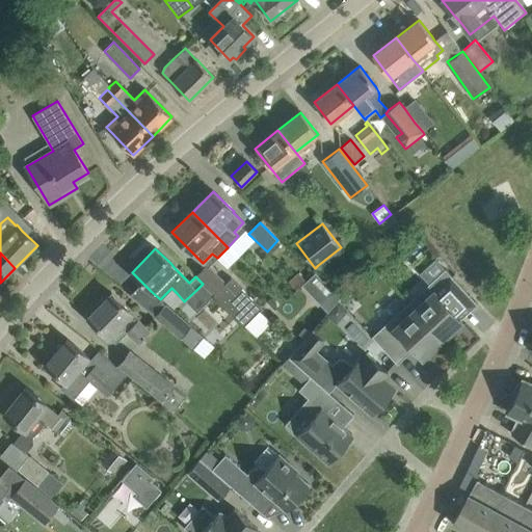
[(207,266),(195,276),(203,284),(214,295),(227,308),(244,325),(245,324),(253,317),(262,308),(232,277),(229,280),(225,284),(208,267),(207,266)]
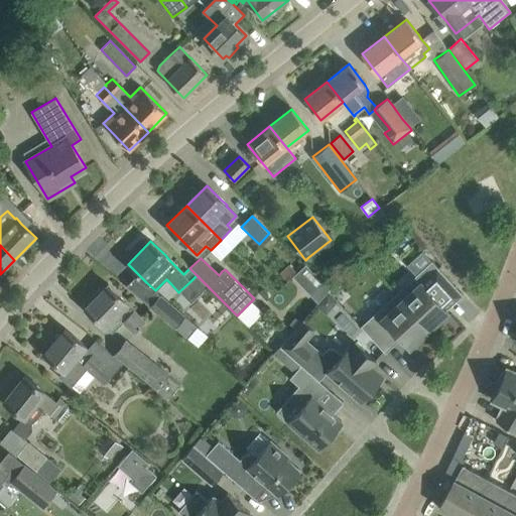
[(396,293),(429,329),(447,311),(439,302),(456,287),(431,261),(396,293)]
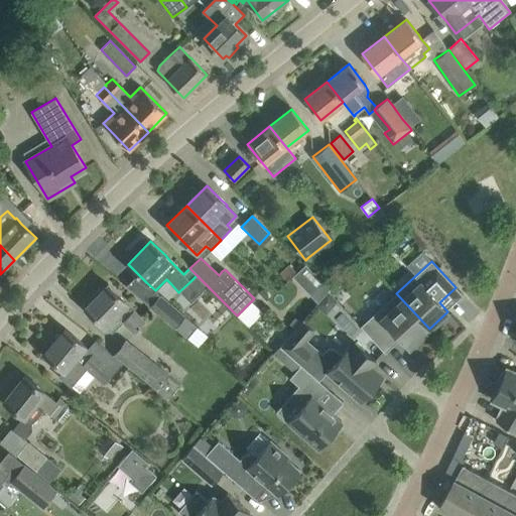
[(305,264),(293,276),(309,292),(321,280),(305,264)]
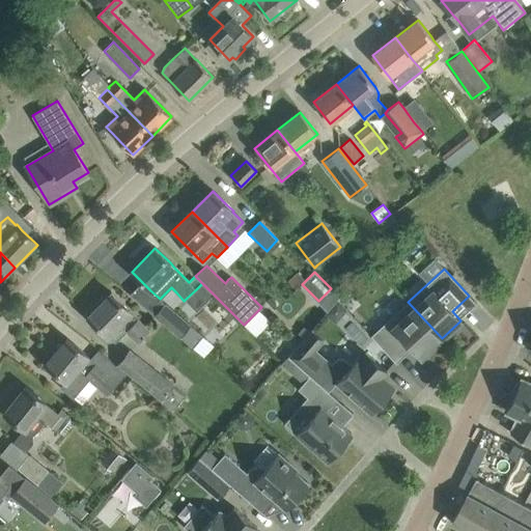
[(131,312),(126,307),(111,292),(88,316),(107,335),(108,335),(115,342),(127,332),(138,343),(149,331),(131,312)]
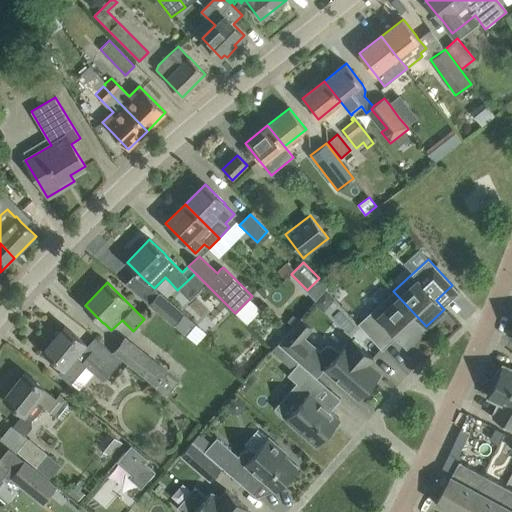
[(426,326),(393,291),(357,324),(382,350),(398,335),(406,344),(426,326)]
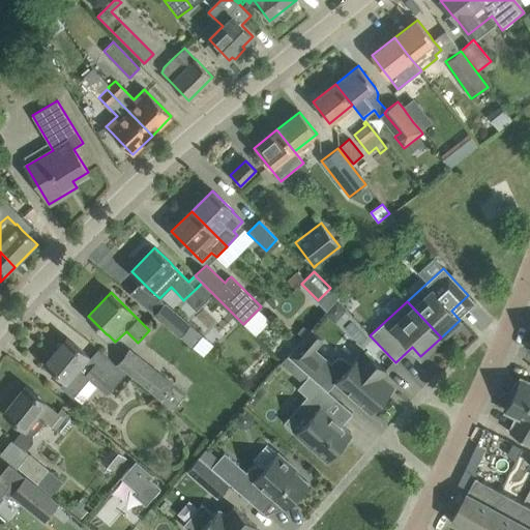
[(154,314),(194,347),(203,335),(164,302),(154,314)]
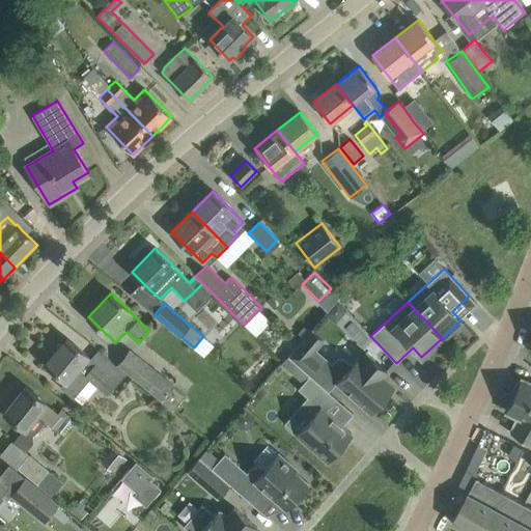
[(311,355),(316,350),(324,340),(313,331),(289,358),(309,374),(319,362),(311,355)]
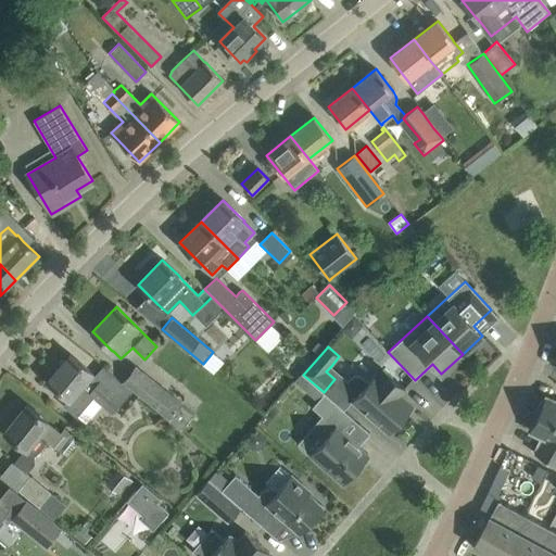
[(131,391),(119,381),(102,367),(95,376),(70,354),(48,381),(68,399),(63,405),(75,416),(91,396),(112,414),(131,391)]
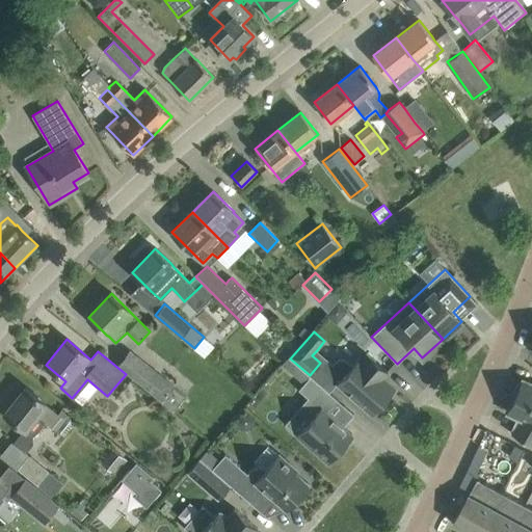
[(174,387),(130,350),(117,366),(175,411),(186,397),(174,387)]
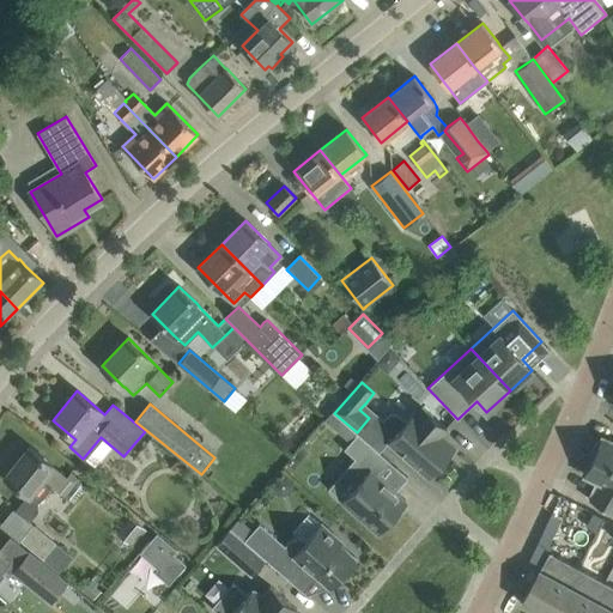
[(432,473),(435,475),(445,462),(443,460),(447,456),(443,454),(451,444),(442,436),(447,429),(423,407),(417,414),(414,412),(406,422),(392,411),(383,420),(380,416),(372,424),(390,439),(388,442),(429,477),(432,473)]
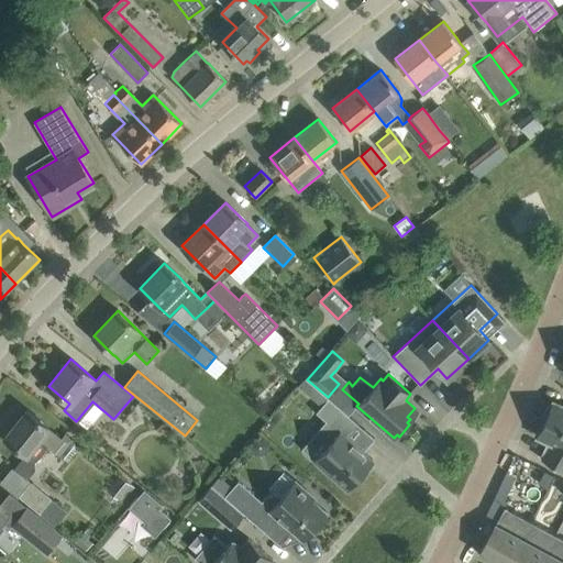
[(330,443),(315,461),(348,489),(373,461),(346,438),(359,424),(328,398),(316,412),(326,421),(317,432),(330,443)]
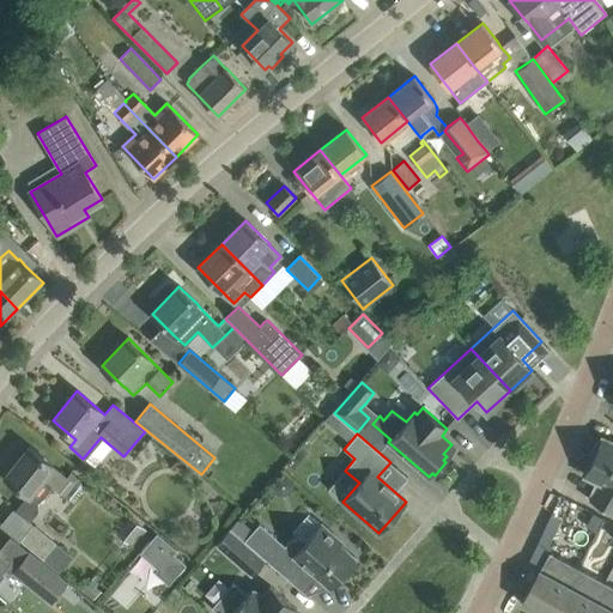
[(598,481),(589,501),(612,513),(612,443),(602,438),(600,442),(595,443),(592,453),(594,456),(584,475),(598,481)]
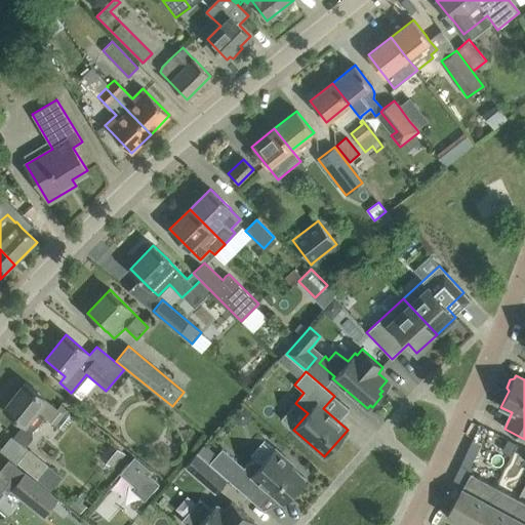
[(45,399),(41,396),(26,382),(5,408),(32,431),(36,428),(43,419),(44,416),(51,422),(51,421),(53,423),(63,413),(45,399)]
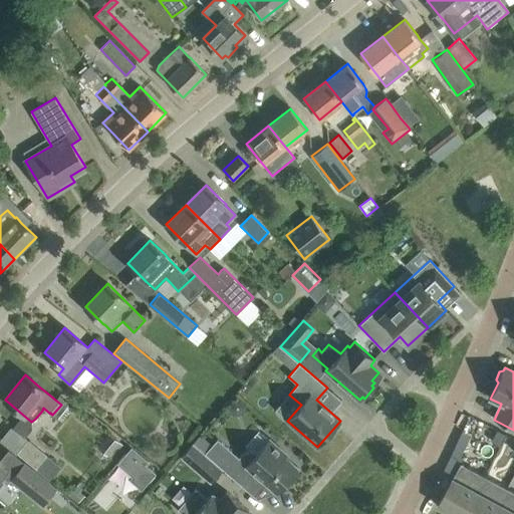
[(506,435),(497,430),(491,442),(500,446),(506,435)]
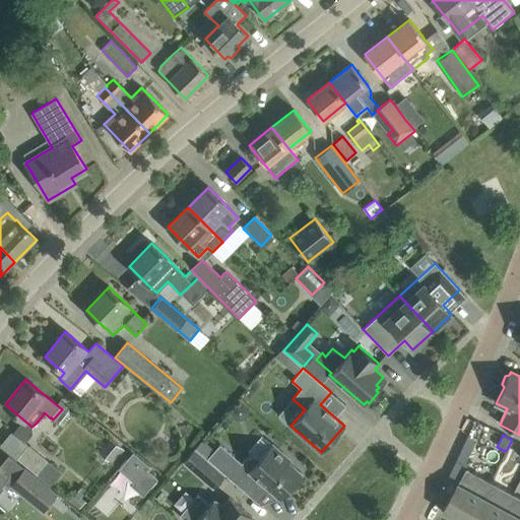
[(110,439),(98,452),(111,463),(115,459),(117,460),(125,450),(110,439)]
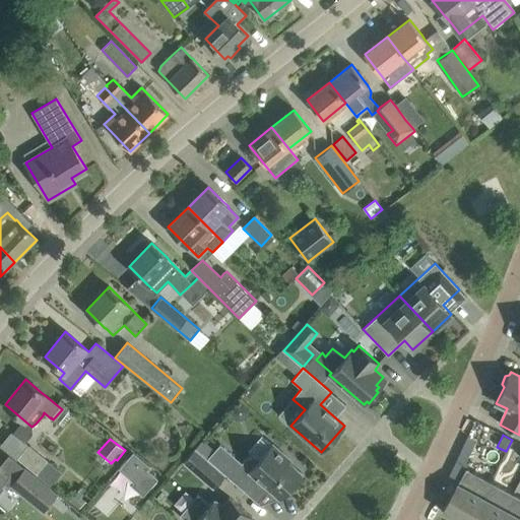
[(195,448),(207,458),(225,475),(257,503),(269,489),(276,495),(283,486),(286,490),(302,473),(288,462),(289,460),(273,445),(261,458),(255,457),(250,457),(245,459),(242,463),(220,444),(214,450),(202,440),(195,448)]
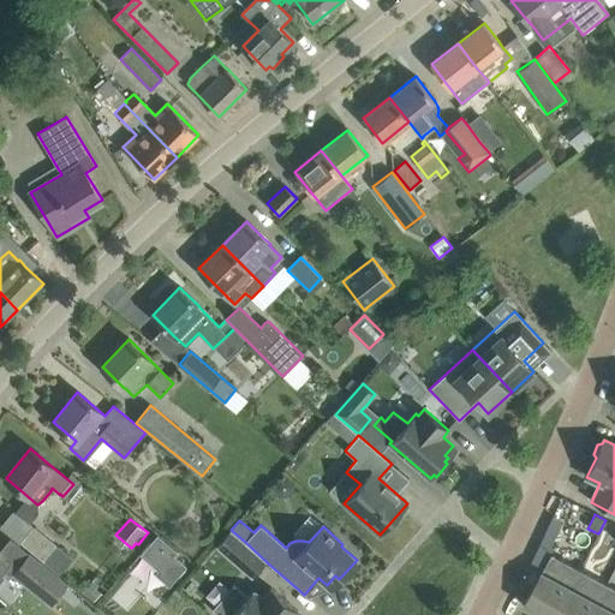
[(73,559),(34,526),(21,542),(43,561),(42,561),(59,575),(73,559)]
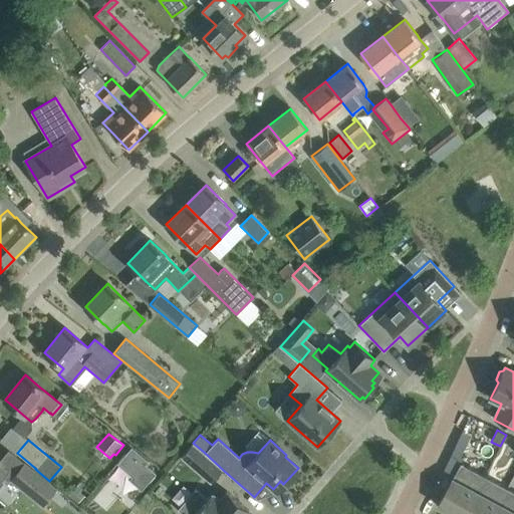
[(205,453),(193,443),(181,457),(211,484),(223,470),(205,453)]
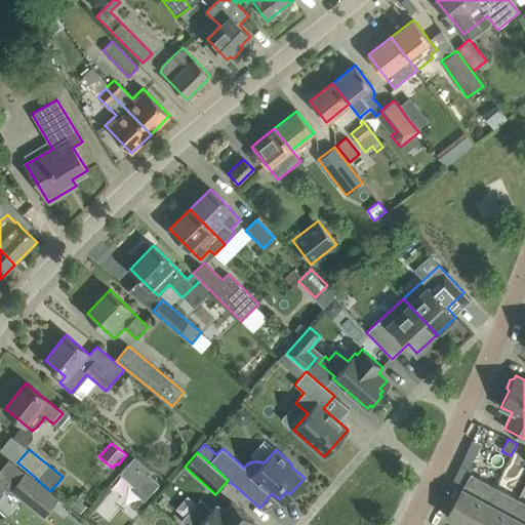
[(134,455),(119,473),(135,487),(132,490),(145,500),(160,483),(149,474),(152,471),(134,455)]
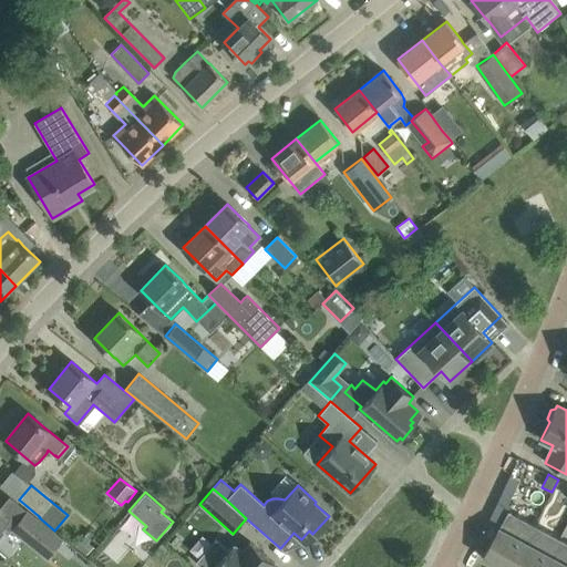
[(63,539),(27,509),(18,522),(0,507),(0,537),(3,533),(2,532),(6,526),(11,531),(48,559),(63,539)]
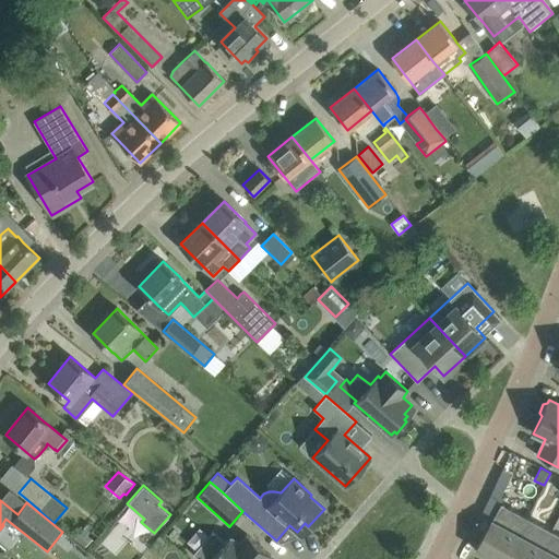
[(491,557),(496,558),(502,558),(526,518),(500,503),(476,548),(479,550),(478,552),(491,558),(491,557)]
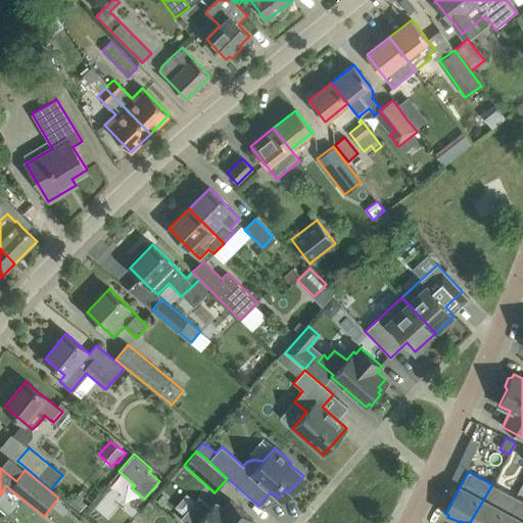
[(501,522),(516,496),(492,484),(470,522),(501,522)]
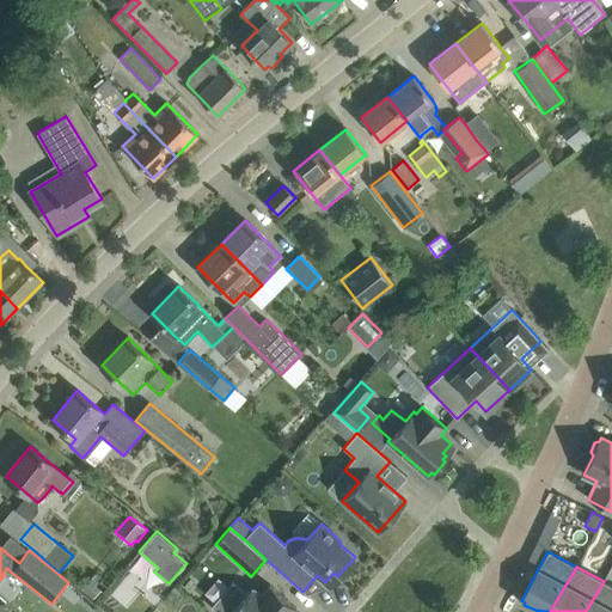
[(611,611),(611,586),(604,581),(586,611),(611,611)]
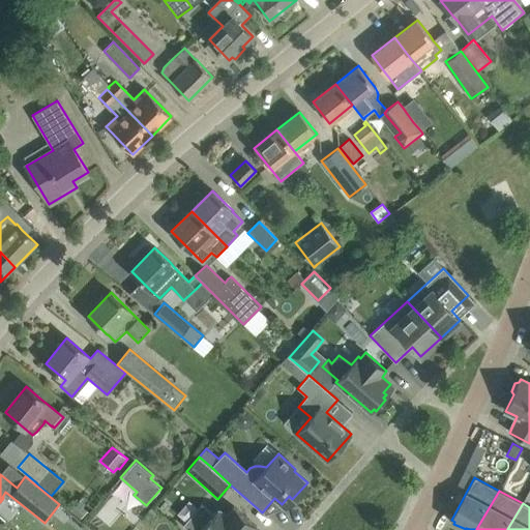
[(199,529),(253,529),(257,527),(234,506),(226,516),(217,508),(199,529)]
